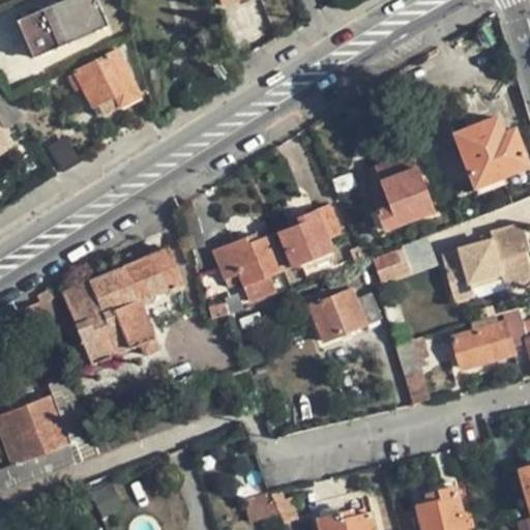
[(68,0),(20,22),(37,58),(110,26),(110,25),(97,0),(68,0)]
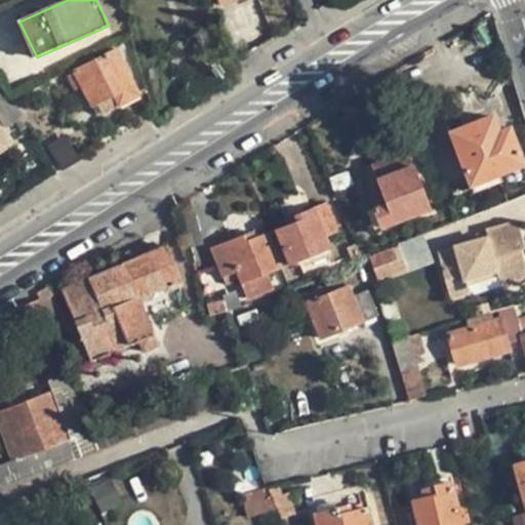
[(108,0),(96,0),(109,25),(118,21),(108,0)]
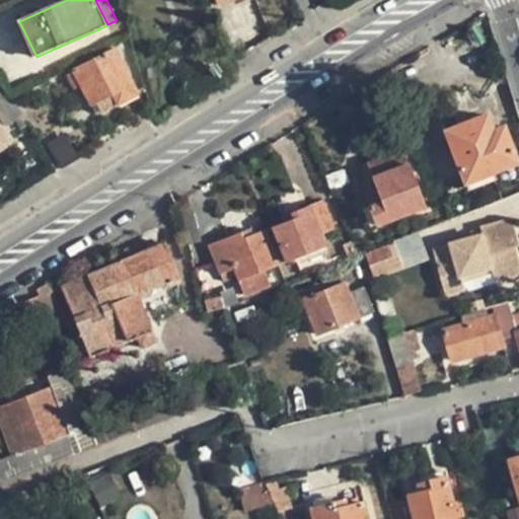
[(73,69),(74,72),(80,84),(89,103),(95,100),(110,92),(116,104),(137,93),(115,48),(73,69)]
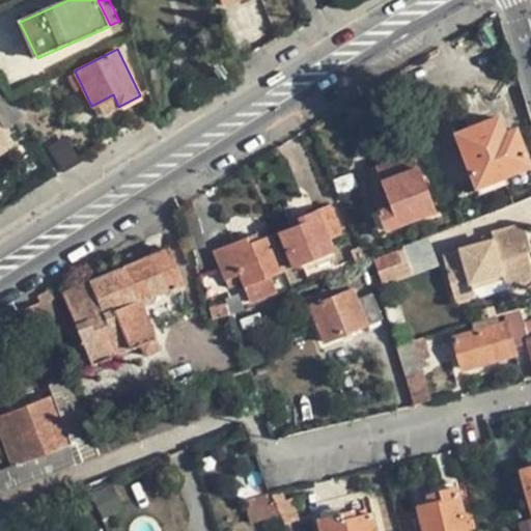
[(75,90),(82,86),(76,74),(67,77),(75,90)]
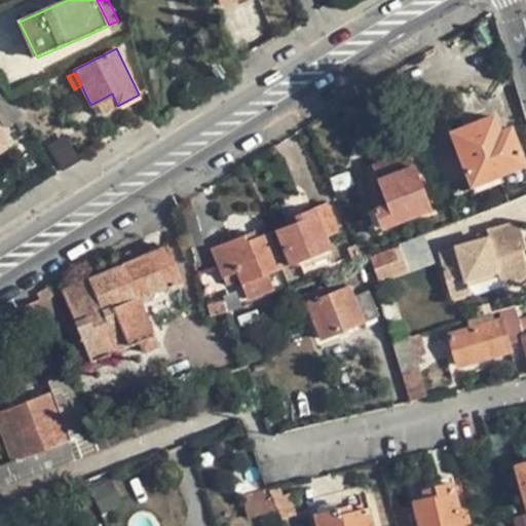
[(102,114),(117,106),(112,94),(97,102),(102,114)]
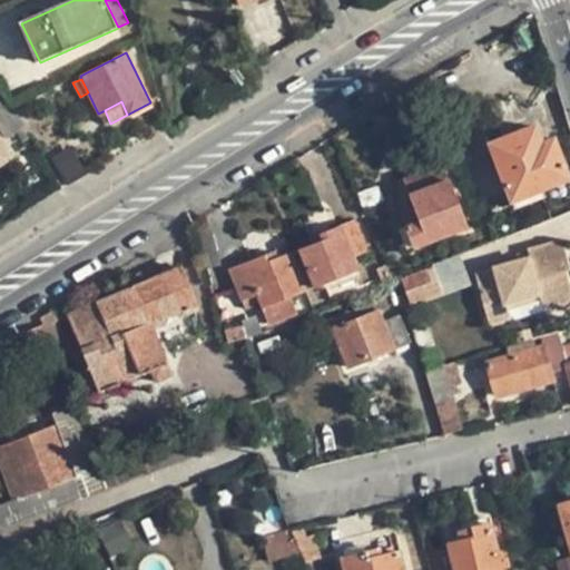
[(534,124),(488,143),(511,202),(569,177),(554,137),(541,141),(534,124)]
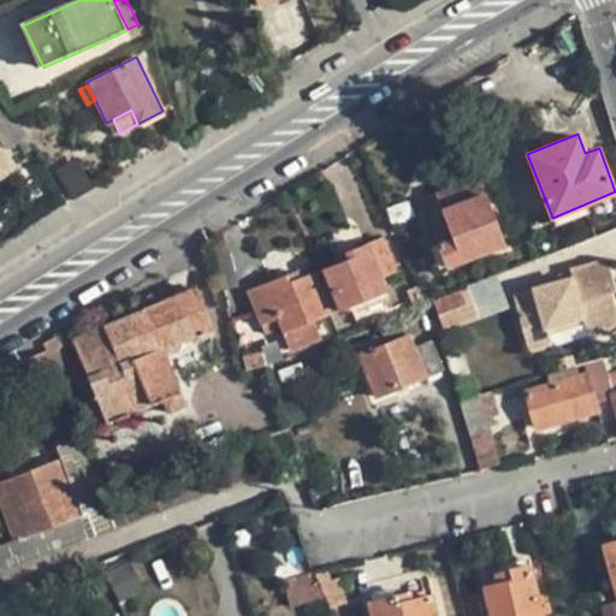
[(24,154),(33,148),(25,136),(17,142),(24,154)]
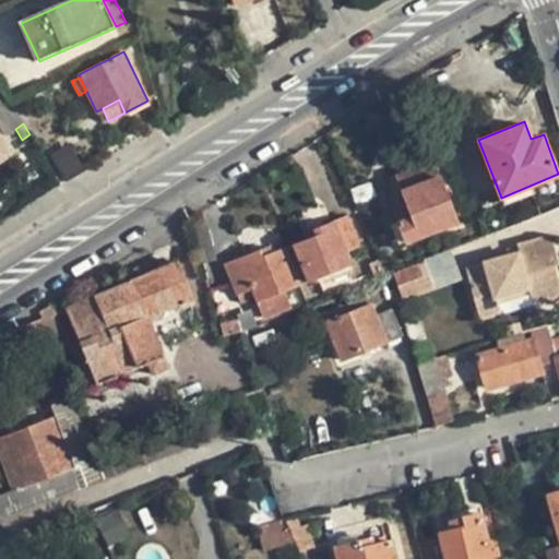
[(0,161),(11,154),(3,142),(0,143),(0,161)]
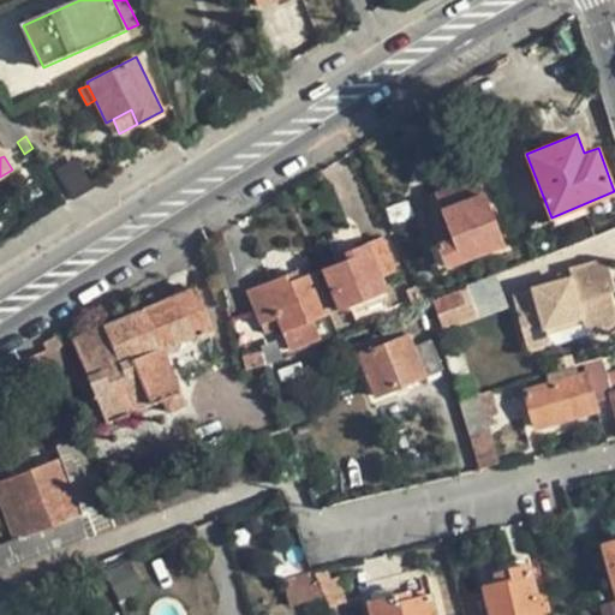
[(437,190),(443,207),(485,192),(479,174),(437,190)]
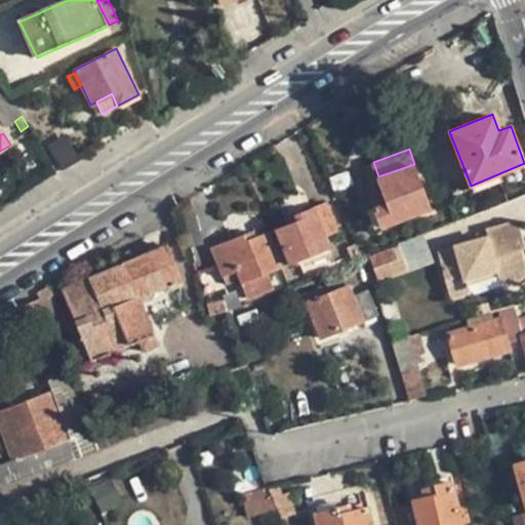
[(386,200),(373,205),(381,228),(429,209),(414,164),(378,176),(382,189),(386,200)]
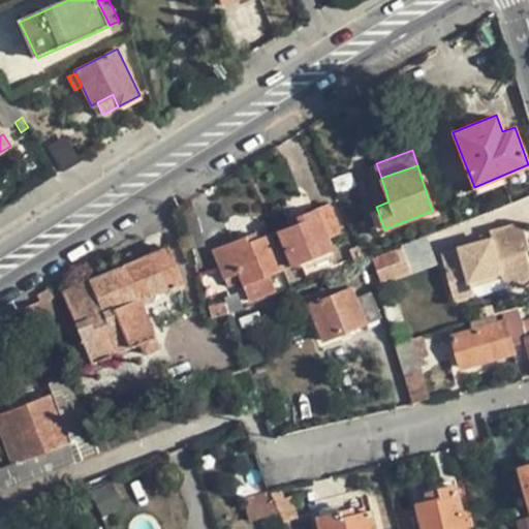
[(372,195),(376,207),(389,201),(385,190),(372,195)]
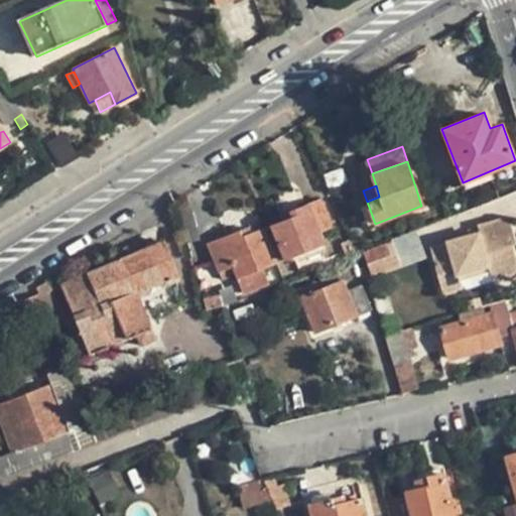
[(289,217),(268,226),(282,260),(324,244),(318,232),(334,227),(321,198),(286,212),(289,217)]
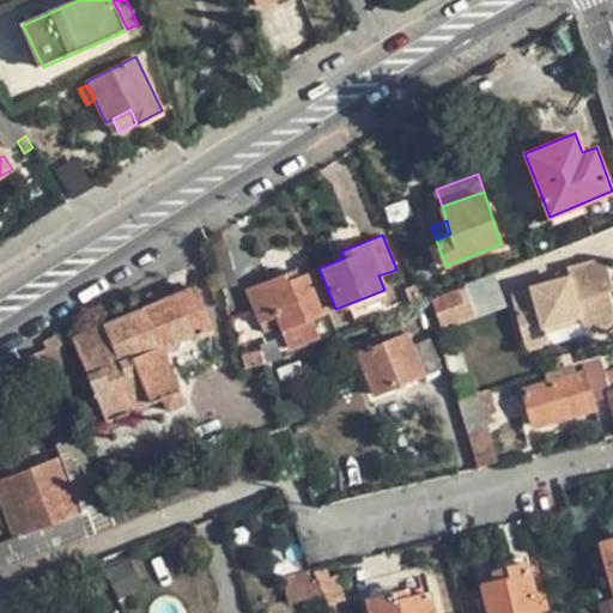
[(525,341),(547,334),(545,327),(582,317),(583,326),(586,329),(589,335),(598,335),(606,333),(612,327),(612,311),(610,297),(612,295),(612,284),(607,260),(571,269),(572,279),(535,289),(536,302),(516,307),(525,341)]
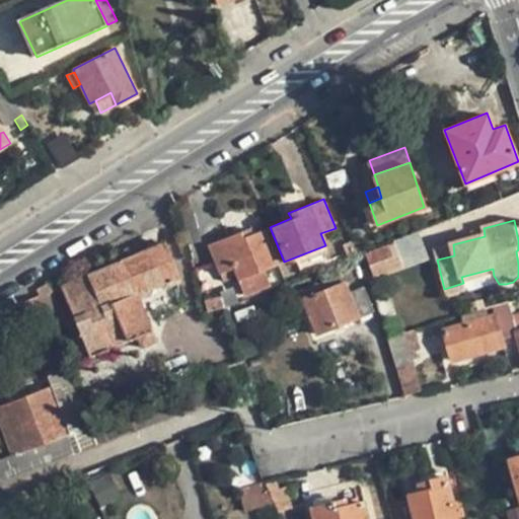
[(284,262),(270,227),(252,234),(243,237),(241,231),(207,245),(218,274),(232,269),(237,281),(265,270),(284,262)]
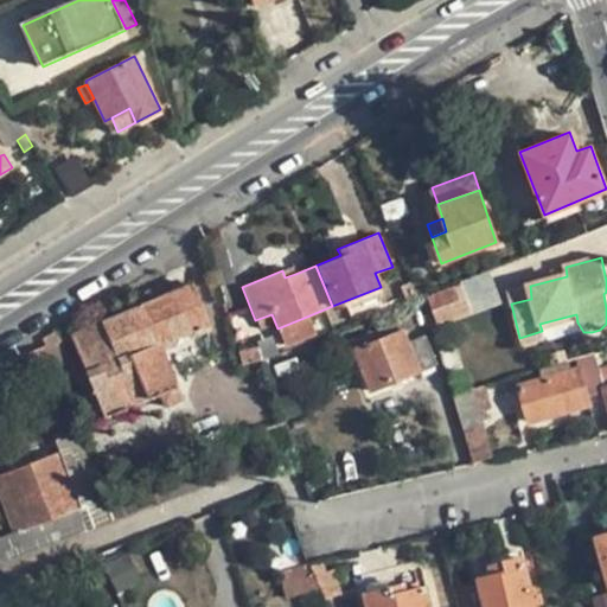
[(293,266),(282,270),(285,278),(295,274),(293,266)]
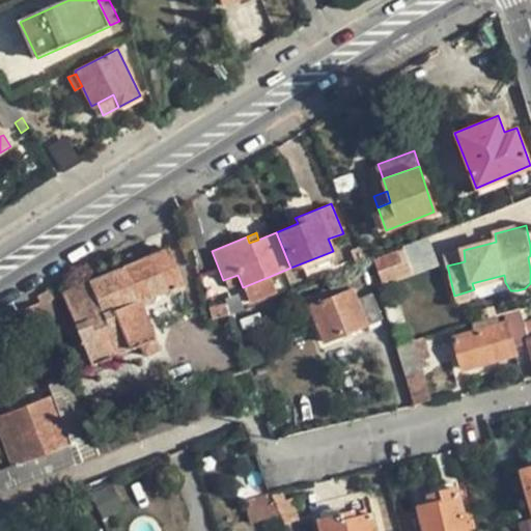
[(409,248),(373,256),(381,283),(416,274),(409,248)]
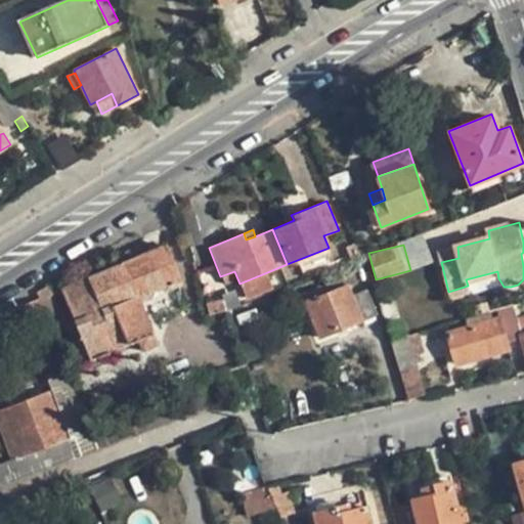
[(165,247),(63,291),(82,339),(72,342),(80,364),(137,340),(143,353),(158,347),(137,297),(178,280),(165,247)]
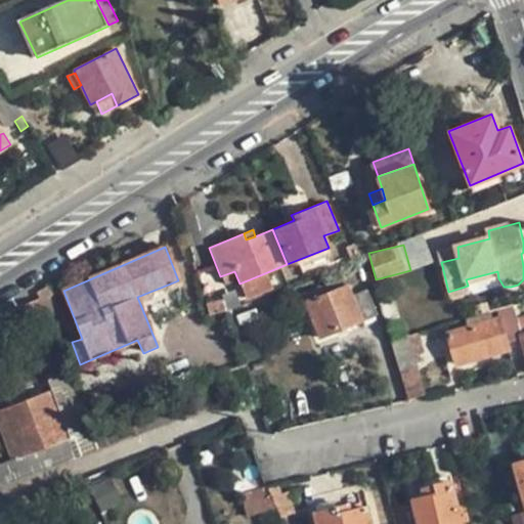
[(468,286),(498,278),(497,271),(466,279),(468,286)]
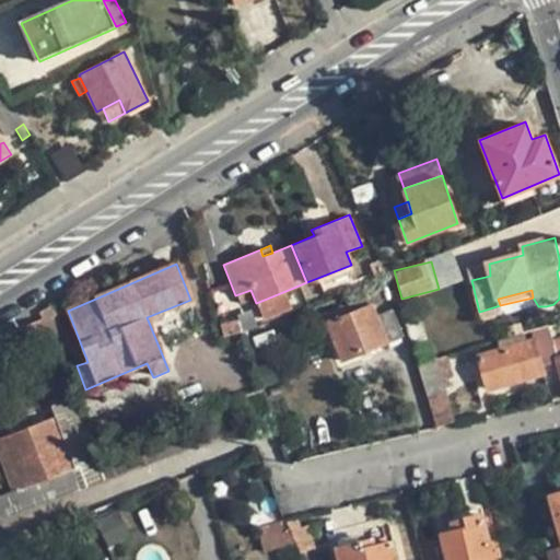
[(291,308),(286,291),(256,303),(263,319),(291,308)]
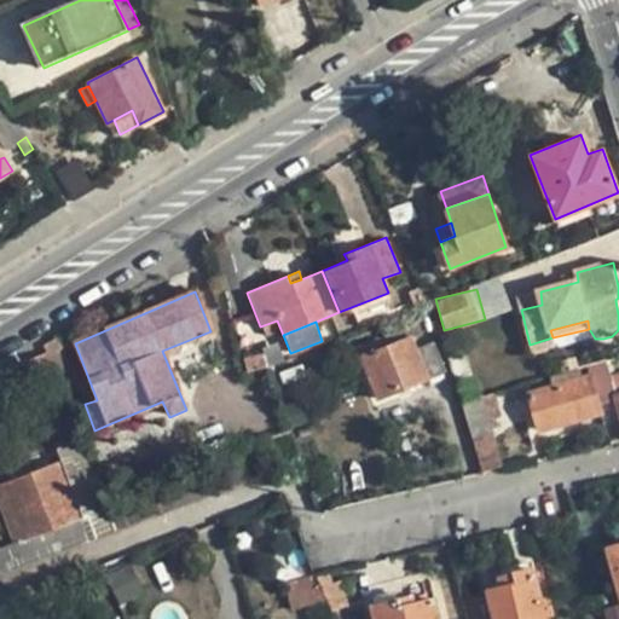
[(428,329),(412,336),(417,348),(434,343),(428,329)]
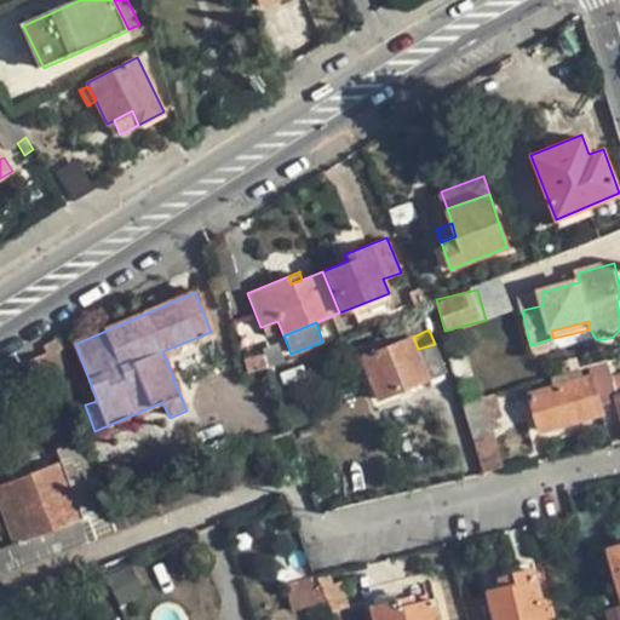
[(418,349),(413,337),(360,359),(375,401),(446,373),(435,344),(418,349)]
